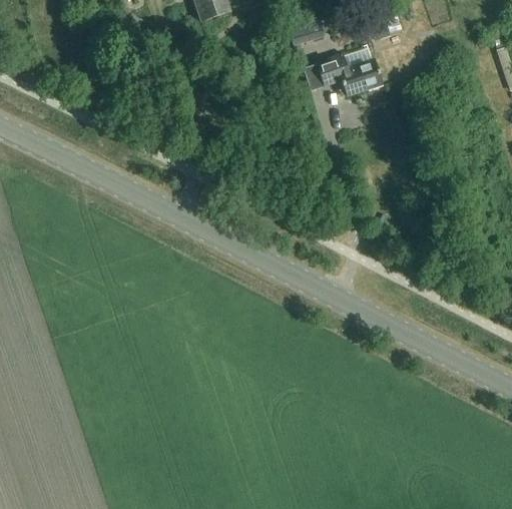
[(194,0),(201,21),(230,11),(226,0),(194,0)]
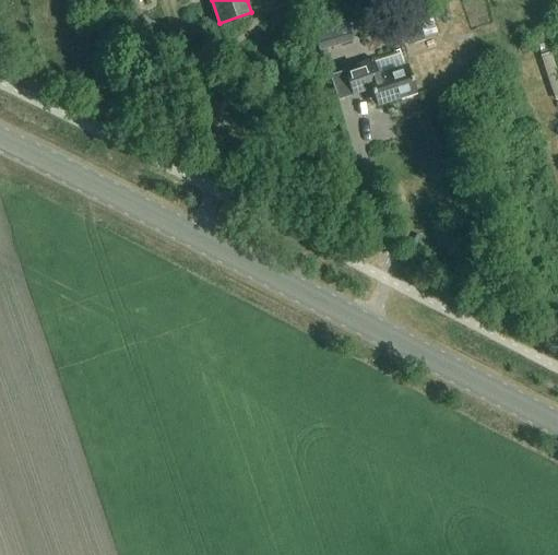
[(431,2),(417,7),(424,32),(438,27),(431,2)]
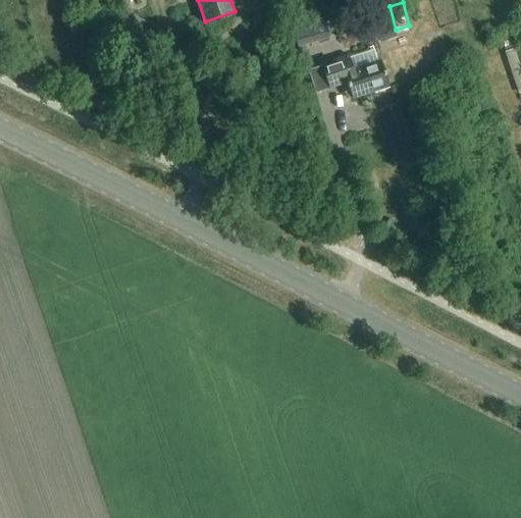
[(381,40),(396,35),(386,7),(372,11),(381,40)]
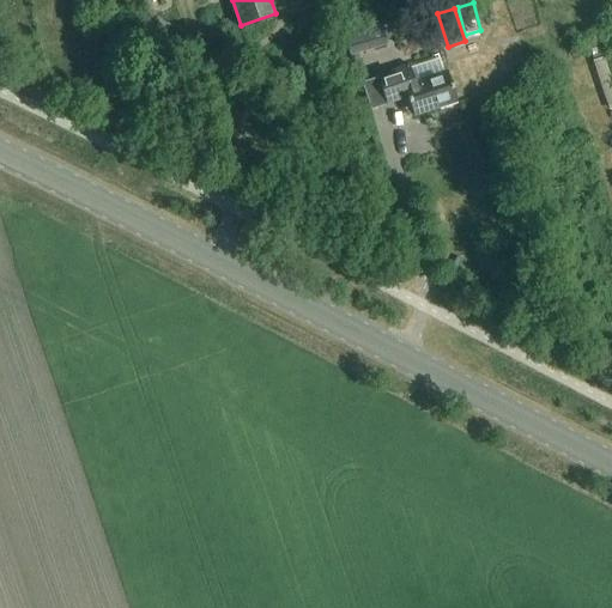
[(350,53),(387,41),(381,22),(344,34),(350,53)]
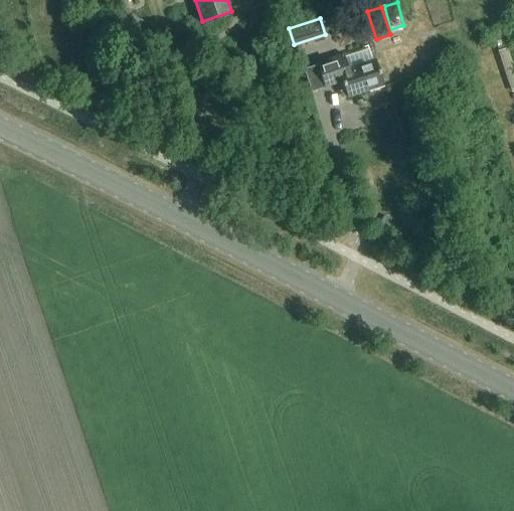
[(316,61),(317,63),(302,68),(310,91),(325,86),(326,87),(343,81),(348,97),(385,84),(376,58),(350,67),(346,55),(345,51),(316,61)]
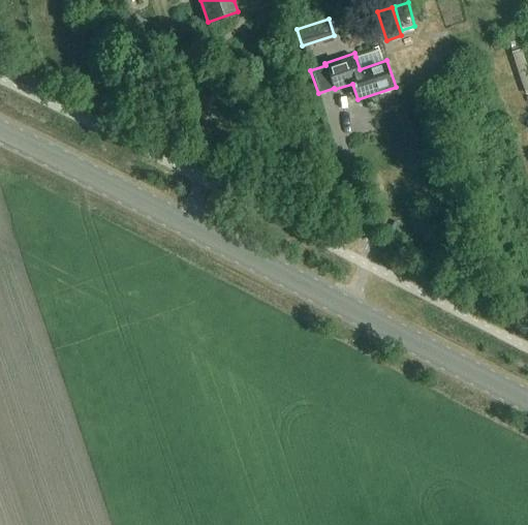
[(334,207),(338,197),(325,190),(320,199),(334,207)]
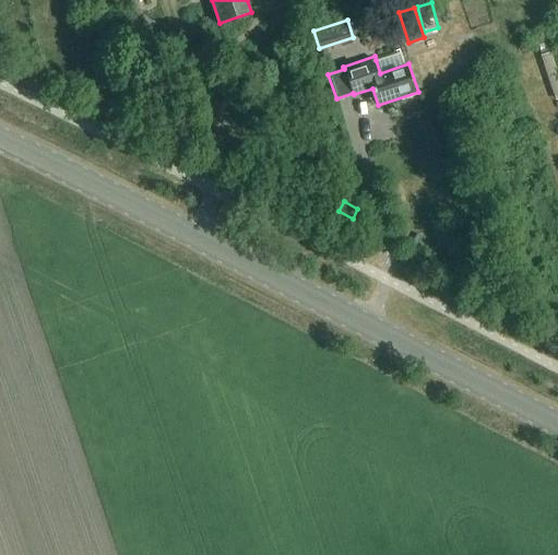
All buildings are outlined.
